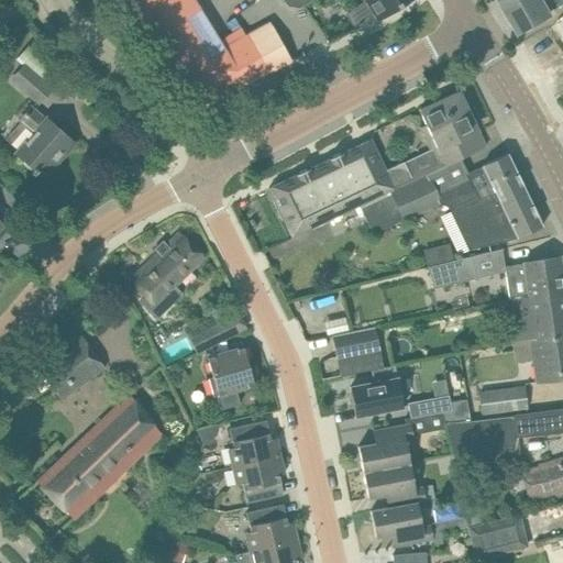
[(181,14),(196,6),(192,0),(125,0),(186,97),(200,88),(209,105),(267,72),(291,61),(290,59),(267,70),(251,42),(239,48),(238,48),(211,63),(181,14)]
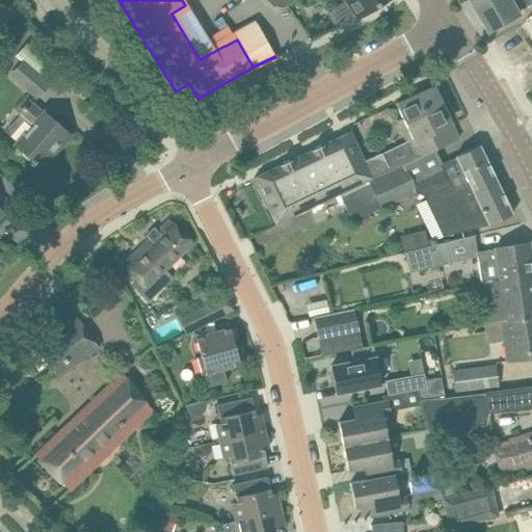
[(346,0),(357,17),(358,18),(358,17),(384,0),(346,0)]
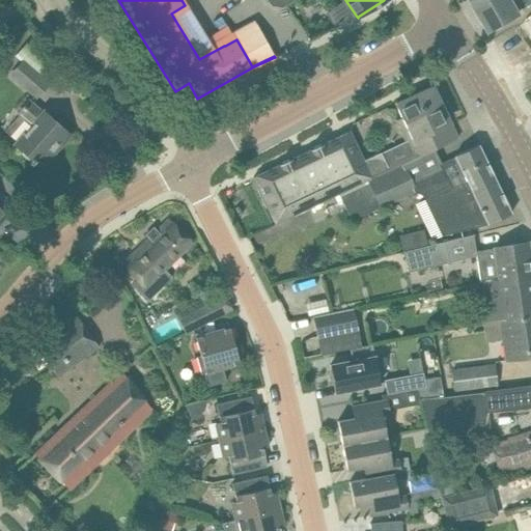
[(530,0),(478,0),(474,2),(490,29),(519,12),(519,11),(530,2),(530,0)]
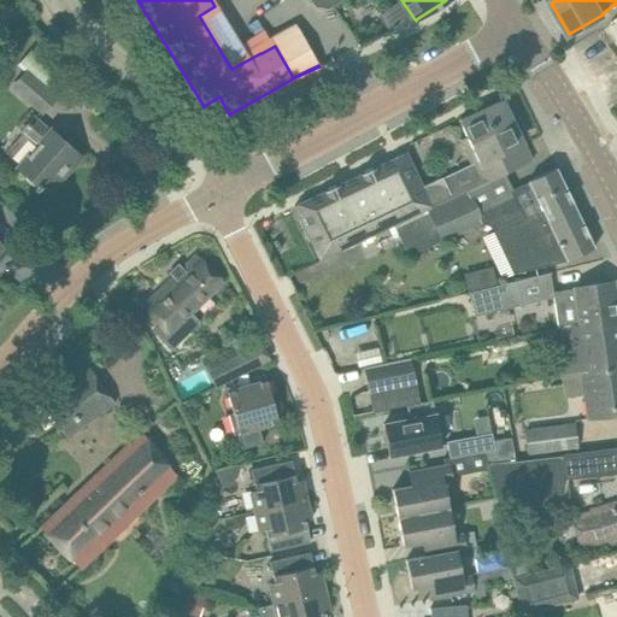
[(387,13),(386,19),(392,29),(394,33),(407,24),(397,7),(387,13)]
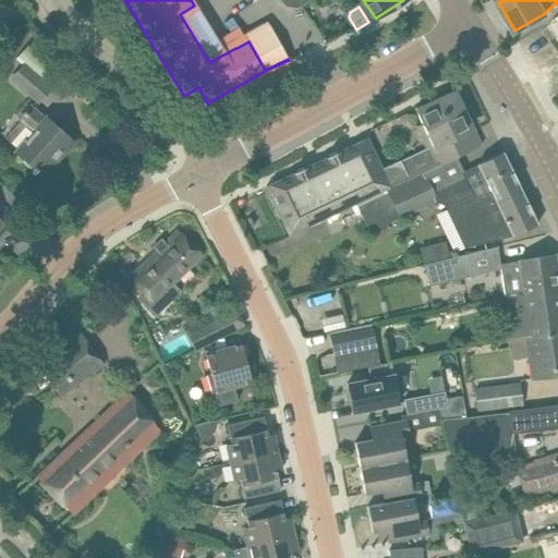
[(12,77),(38,100),(50,87),(24,64),(12,77)]
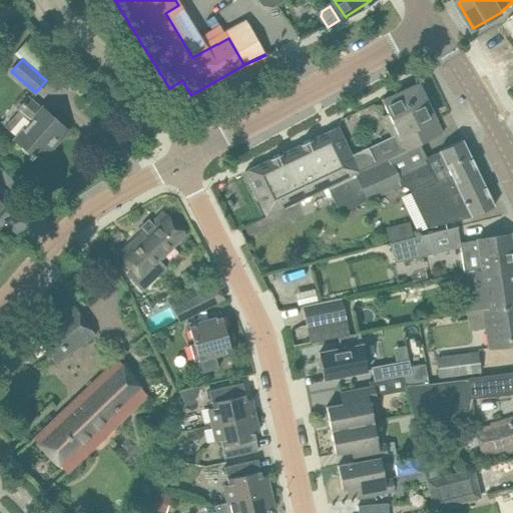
[(270,159),(244,171),(266,215),(274,211),(284,206),(342,179),(359,171),(419,144),(424,141),(442,133),(442,132),(437,134),(426,111),(431,109),(421,87),(414,84),(381,99),(388,113),(382,116),(396,146),(373,157),(368,147),(351,155),(338,127),(313,139),(312,138),(300,144),(282,153),(282,152),(270,158),(270,159)]
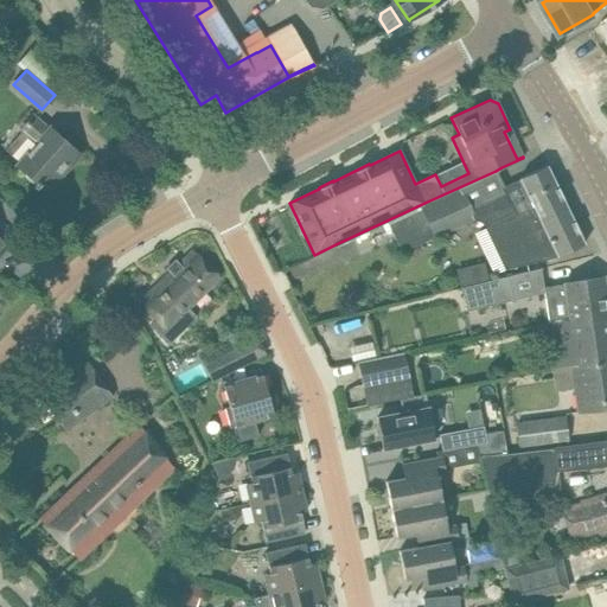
[(14,167),(36,186),(39,183),(46,189),(78,153),(50,128),(49,129),(33,115),(20,131),(1,152),(16,165),(14,167)]
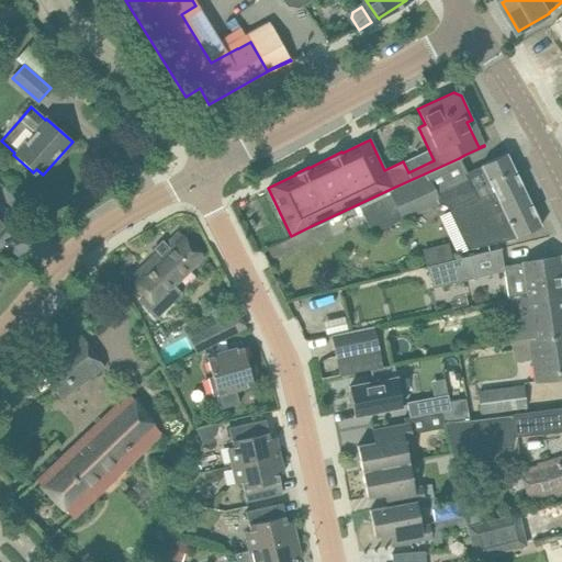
[(465,173),(459,158),(393,188),(407,217),(437,202),(451,210),(449,211),(467,249),(515,238),(541,225),(506,153),(479,166),(479,167),(465,173)]
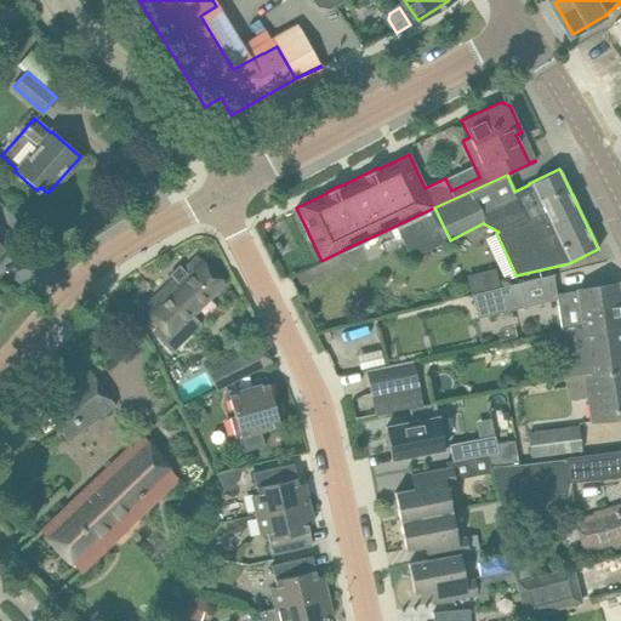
[(329,285),(315,291),(326,313),(349,302),(355,313),(381,301),(375,289),(379,288),(368,266),(425,238),(414,217),(343,250),(331,256),(339,271),(325,277),(329,285)]
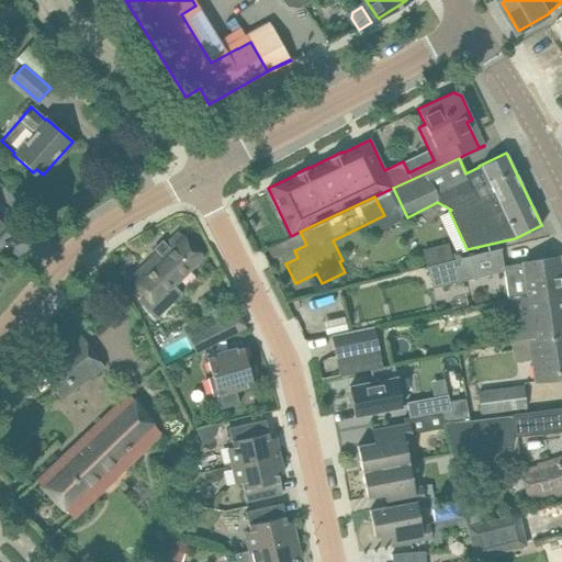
[(175,285),(204,256),(178,231),(165,244),(161,240),(154,248),(157,251),(130,278),(145,294),(138,302),(157,319),(183,293),(175,285)]
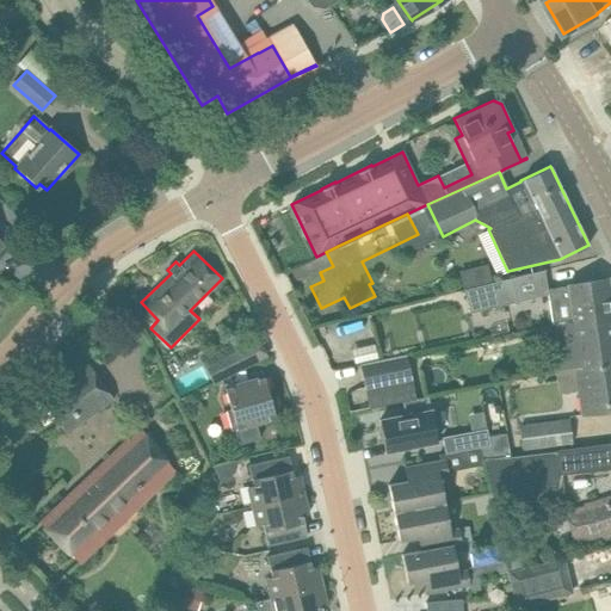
[(464,289),(470,313),(517,302),(511,278),(489,283),(464,289)]
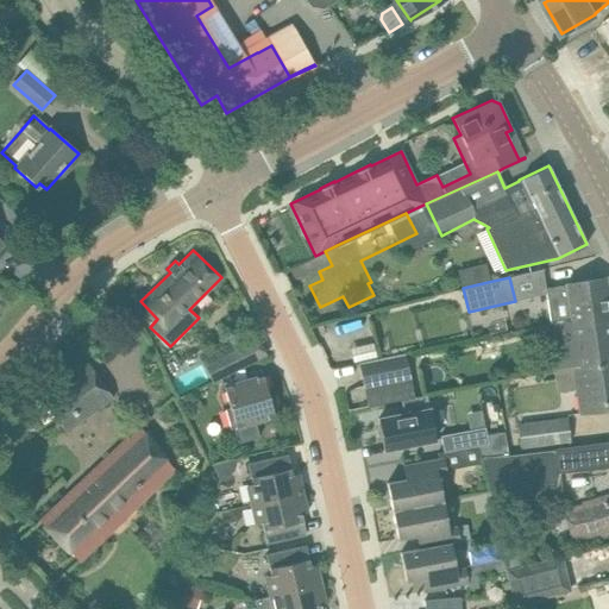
[(608,301),(606,277),(545,287),(551,324),(560,321),(586,316),(586,320),(592,319),(594,324),(608,320),(608,301)]
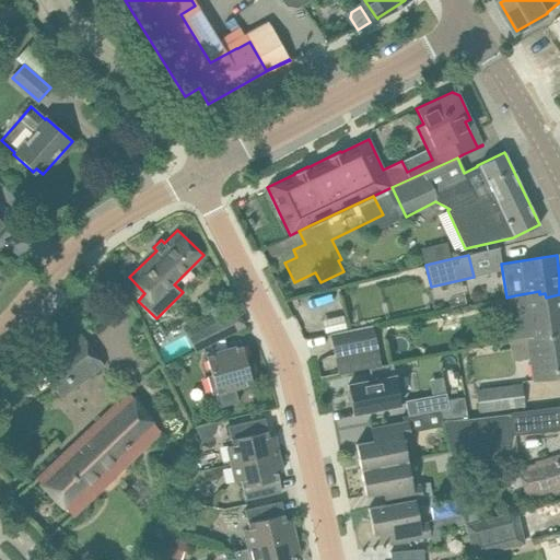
[(518,322),(510,324),(513,340),(533,337),(559,334),(559,294),(546,298),(545,293),(539,294),(539,291),(515,295),(518,322)]
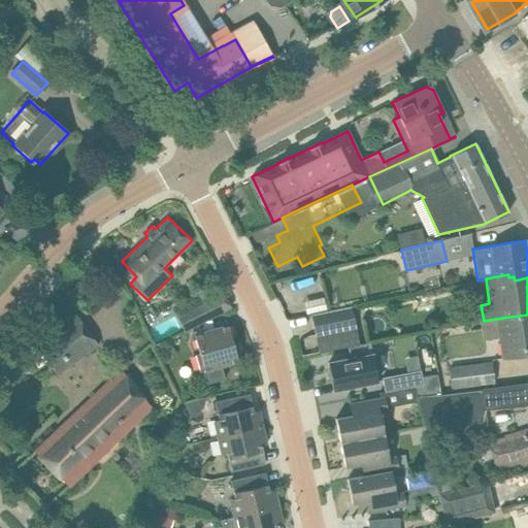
[(204,301),(186,310),(177,315),(186,330),(211,317),(204,301)]
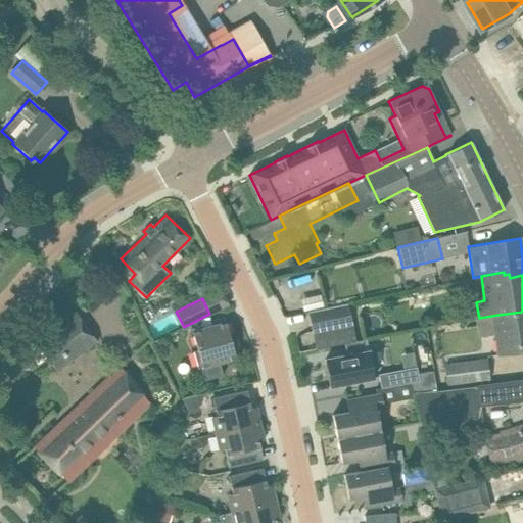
[(350,303),(311,308),(312,310),(311,310),(313,328),(353,324),(351,304),(350,305),(350,303)]
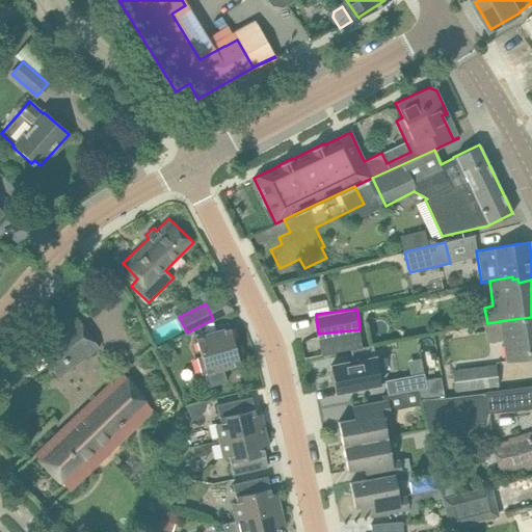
[(69,368),(99,347),(76,315),(34,345),(47,364),(59,354),(69,368)]
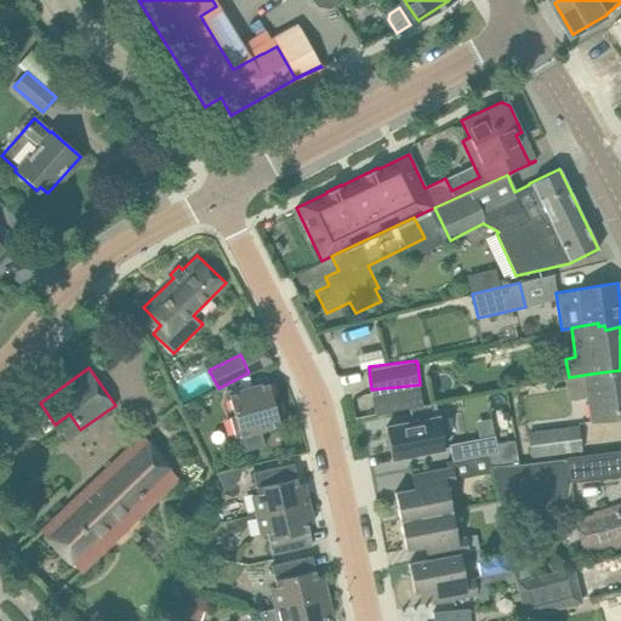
[(564,379),(567,400),(587,397),(591,421),(620,415),(620,370),(591,374),(569,377),(564,379)]
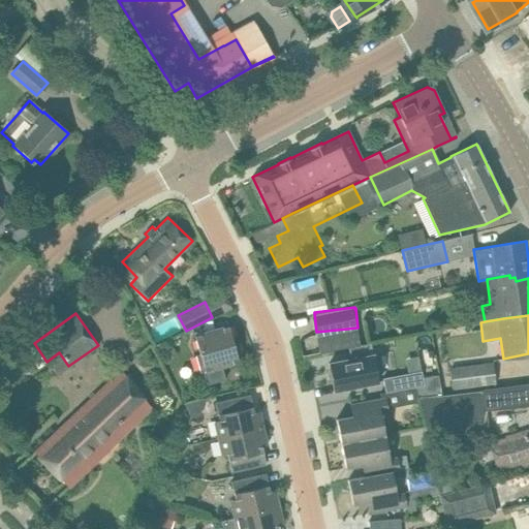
[(203,372),(206,385),(223,380),(220,367),(243,360),(238,343),(234,344),(228,325),(194,335),(199,354),(196,355),(201,372),(203,372)]
